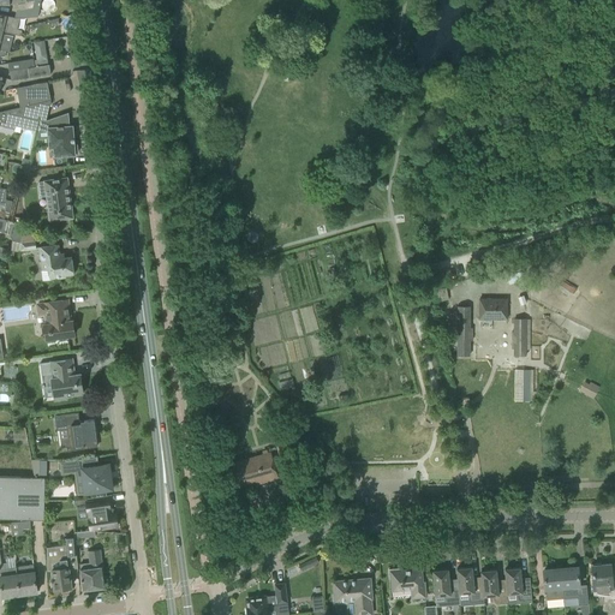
[(37,17),(39,17),(41,0),(34,0),(33,7),(17,11),(15,18),(0,13),(0,31),(3,33),(3,31),(21,36),(22,30),(16,29),(19,18),(37,17)]
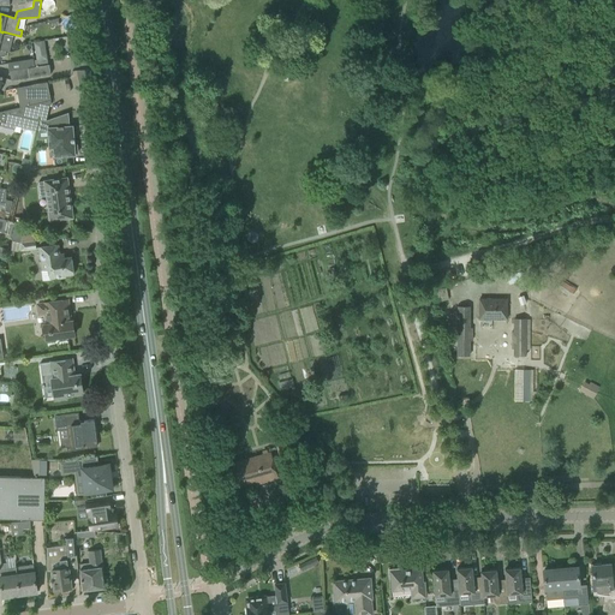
[(33,7),(34,0),(30,0),(18,3),(17,11),(33,7)]
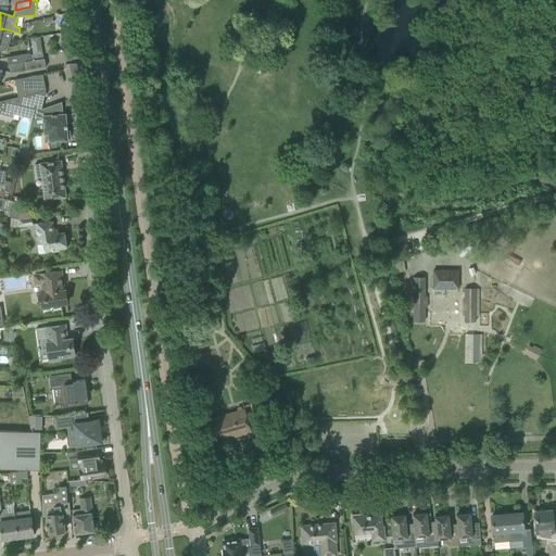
[(3,37),(4,32),(2,30),(2,29),(0,28),(0,45),(4,46),(9,47),(11,38),(3,37)]
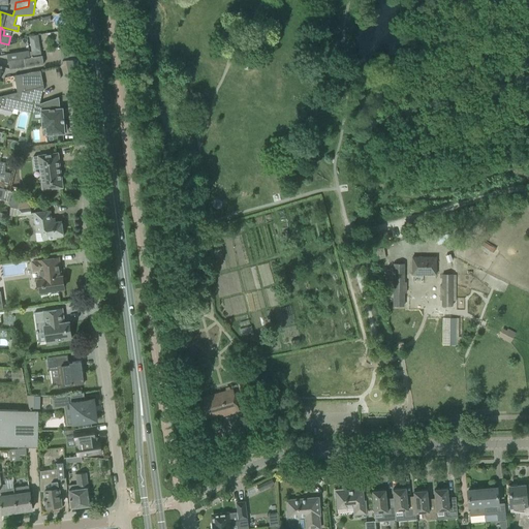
[(29,38),(32,53),(40,52),(38,36),(29,38)]
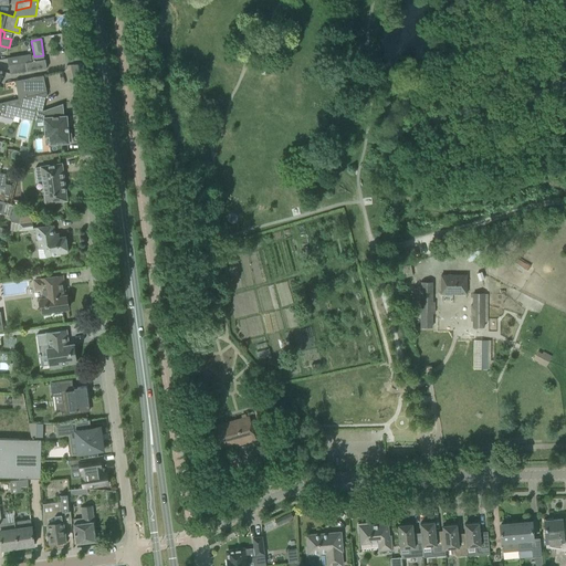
[(45,59),(32,61),(25,62),(22,63),(9,65),(10,74),(31,71),(46,67),(45,59)]
